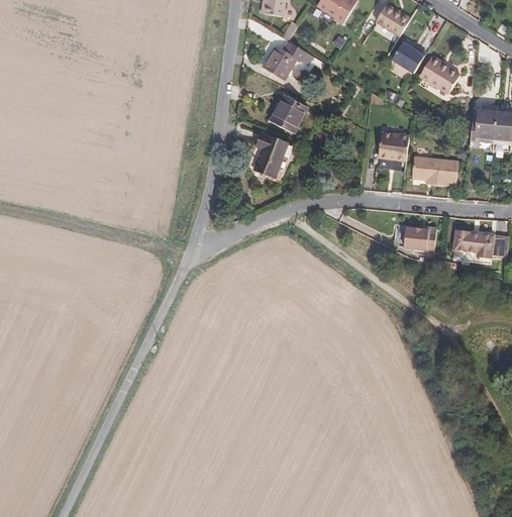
[(261,17),(277,18),(278,0),(258,0),(258,3),(262,4),(261,17)]
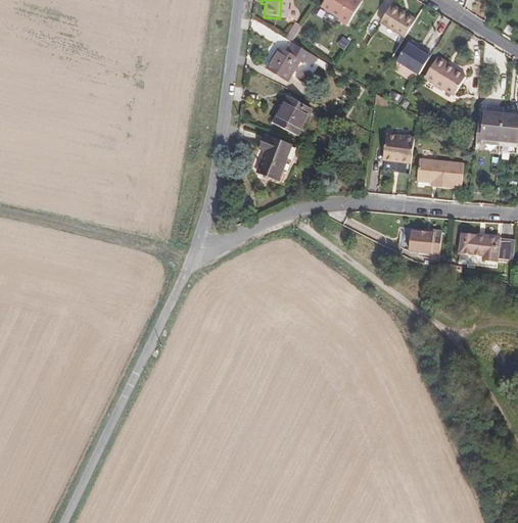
[(334,20),(344,27),(360,1),(358,0),(322,0),(318,7),(336,18),(334,20)]
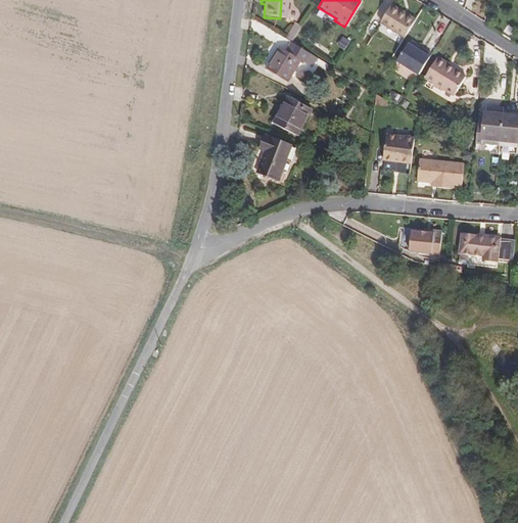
[(379,22),(403,37),(413,19),(403,13),(402,16),(387,8),(379,22)]
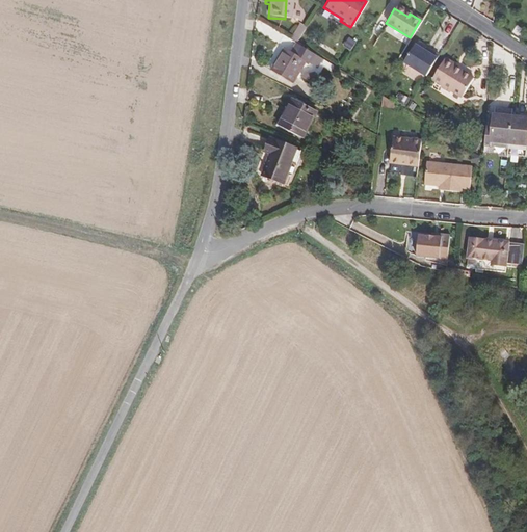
[(301,28),(300,27),(291,44),(293,45),(301,28)]
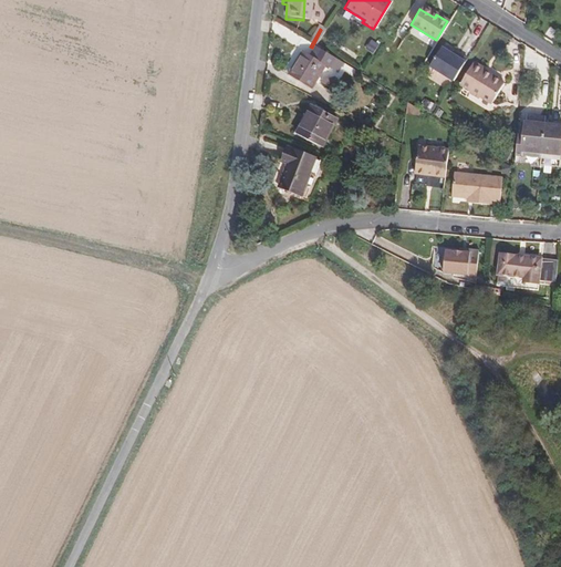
[(315,50),(325,32),(321,30),(312,48),(315,50)]
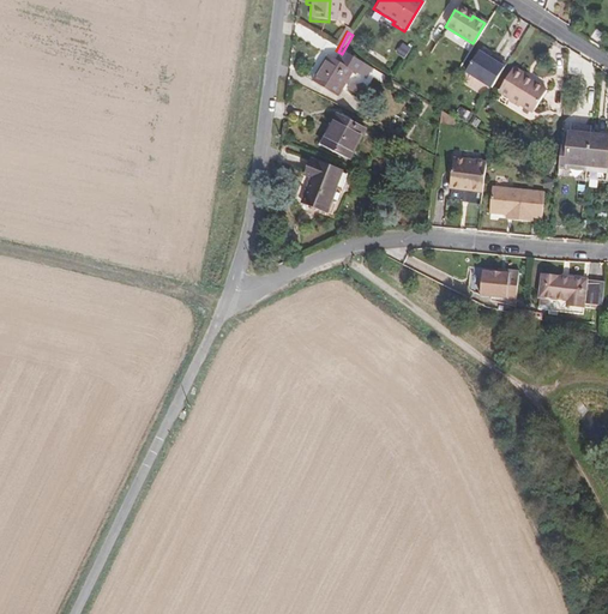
[(338,52),(336,50),(330,60),(337,64),(343,54),(342,54),(338,52)]
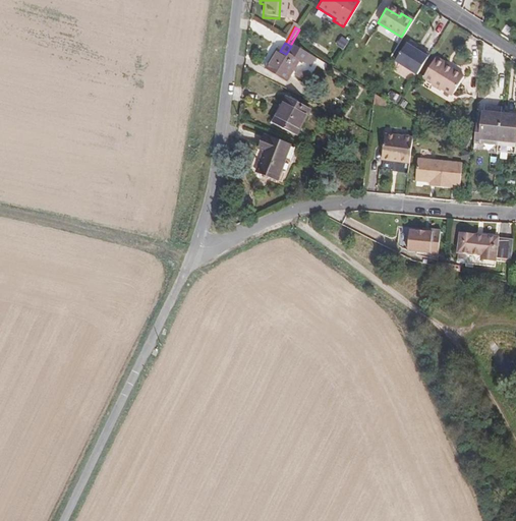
[(398,61),(419,74),(432,55),(424,50),(422,53),(418,50),(408,44),(398,61)]
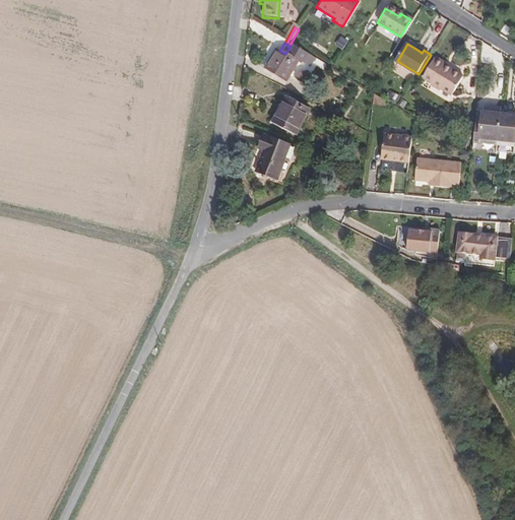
[(259,71),(283,84),(297,61),(301,63),(306,54),(291,46),(285,54),(279,51),(272,47),(259,71)]
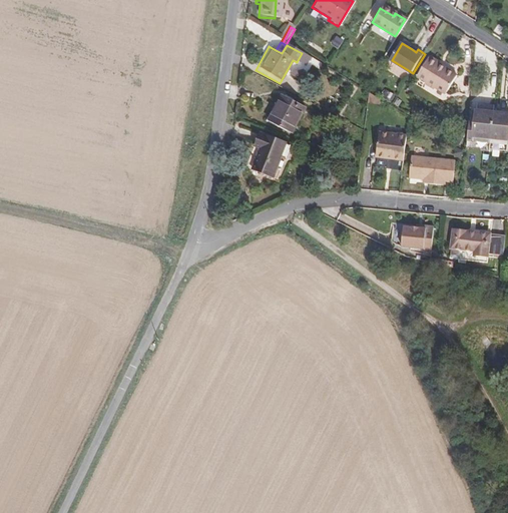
[(296,62),(304,66),(309,57),(302,53),(297,62),(296,62)]
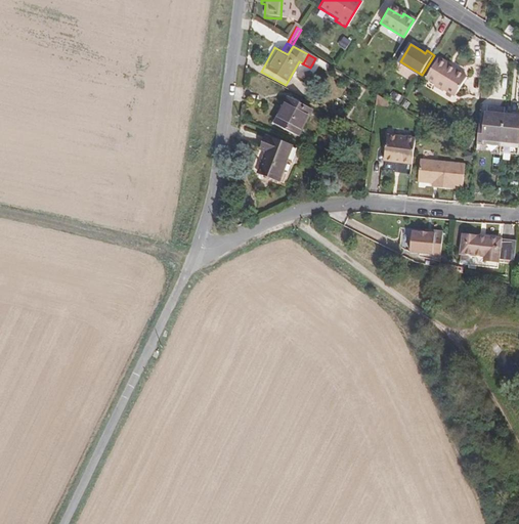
[(446,90),(456,95),(465,80),(446,69),(447,67),(438,60),(428,77),(436,83),(434,86),(444,92),(446,90)]
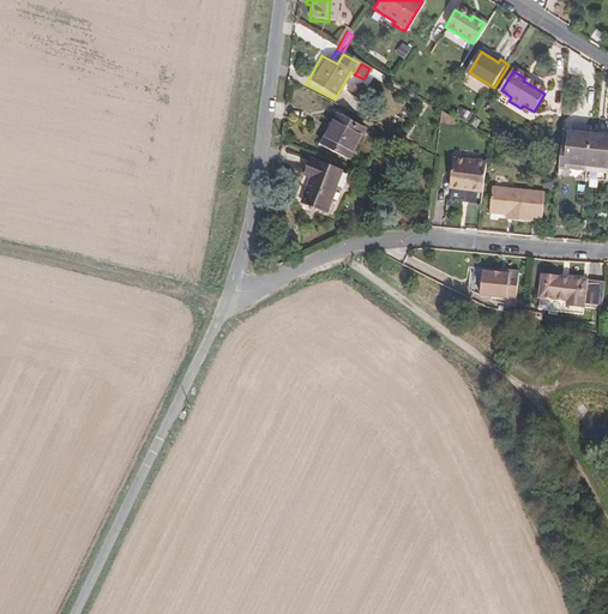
[(329,150),(344,158),(360,128),(332,114),(327,126),(318,144),(329,150)]
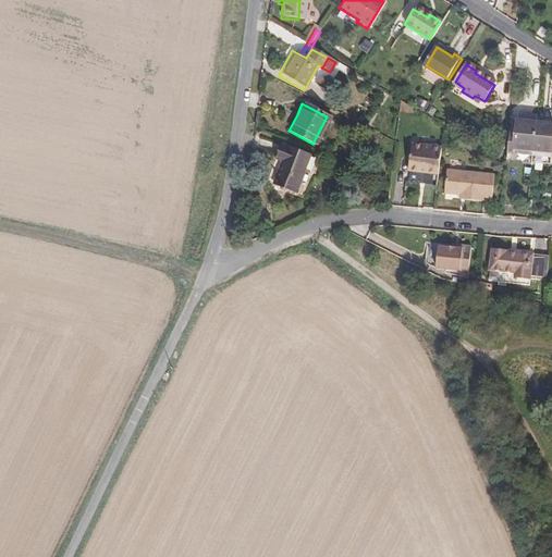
[(298,136),(289,131),(297,114),(293,112),(283,132),(296,139),(298,136)]
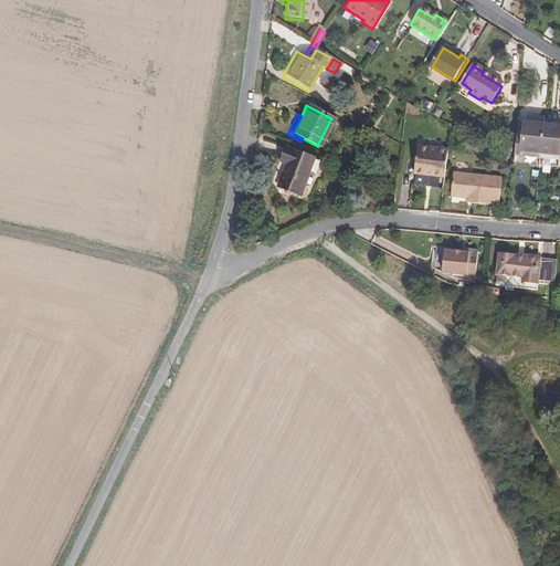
[(546,126),(522,124),(519,152),(543,154),(546,126)]
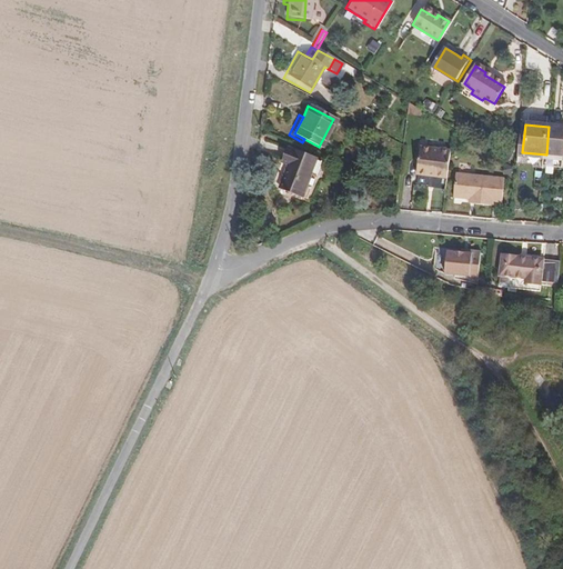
[(562,128),(549,127),(546,155),(562,156),(562,128)]
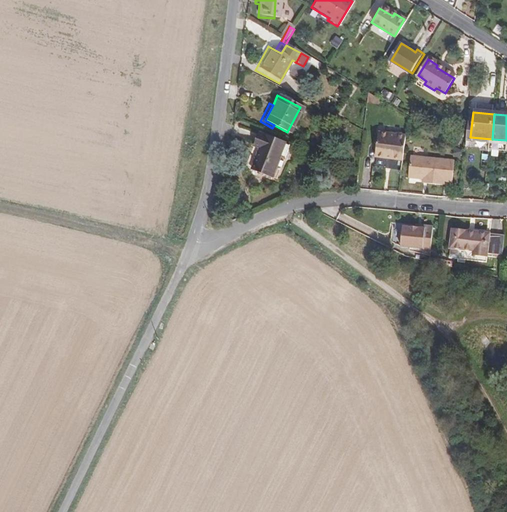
[(374,165),(399,168),(403,133),(375,130),(373,154),(375,154),(374,165)]
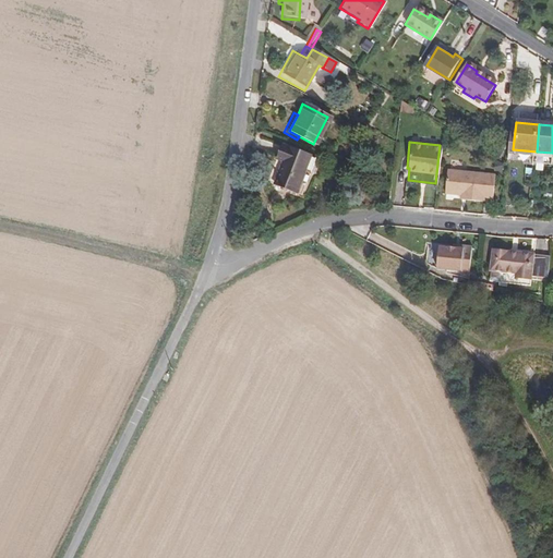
[(263,179),(291,192),(301,169),(304,170),(310,158),(279,143),(263,179)]
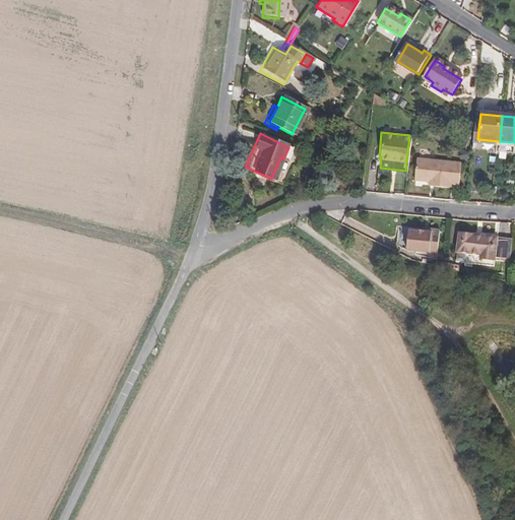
[(452,182),(460,183),(461,160),(416,156),(414,179),(430,180),(435,181),(434,184),(451,186),(452,182)]
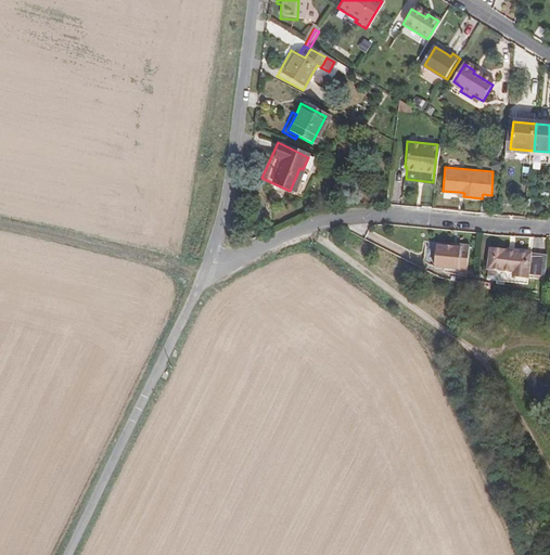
[(290,191),(293,193),(303,169),(299,168),(290,191)]
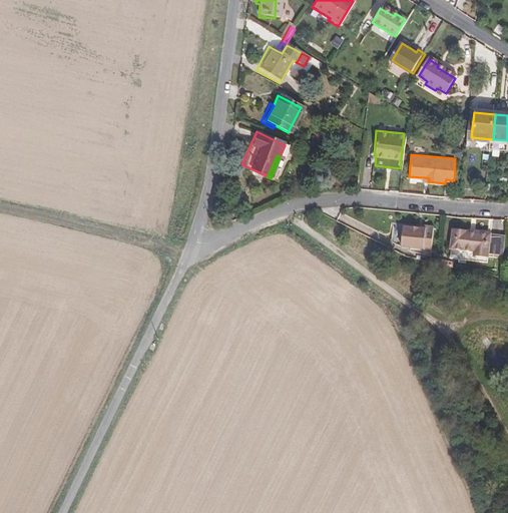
[(392,239),(422,242),(424,219),(415,218),(415,220),(394,218),(392,239)]
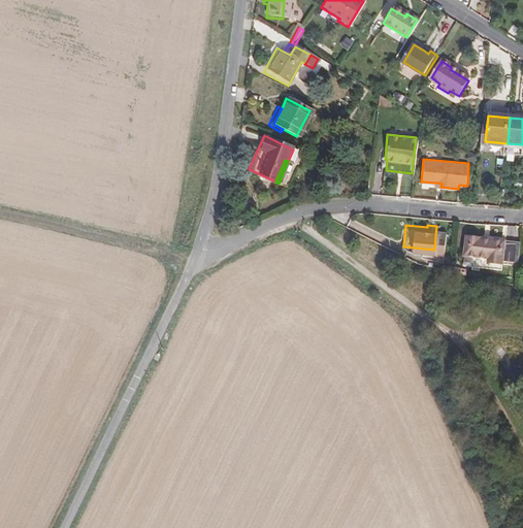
[(493,256),(505,257),(507,238),(471,234),(471,231),(457,230),(455,251),(480,254),(480,256),(493,257),(493,256)]
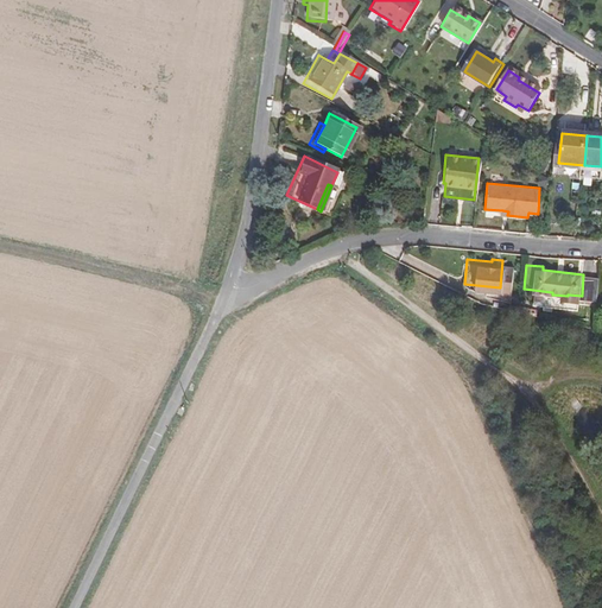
[(527,314),(527,310),(527,304),(508,301),(507,308),(506,310),(527,314)]
